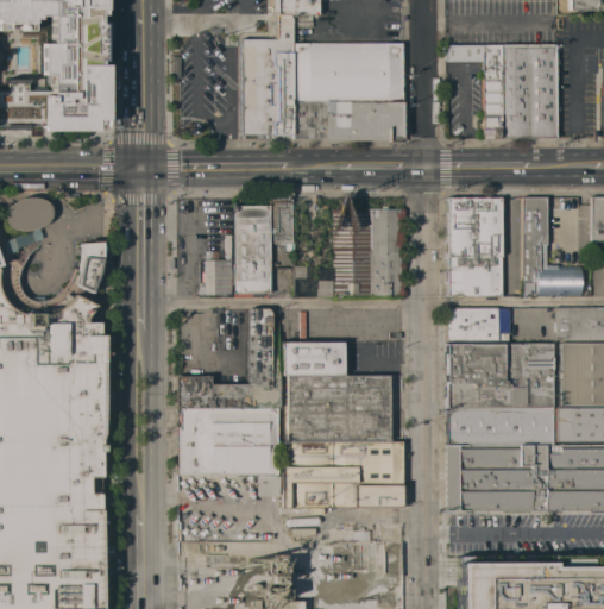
[(0,0),(0,126),(6,127),(6,130),(10,130),(12,129),(23,129),(25,130),(29,130),(30,129),(42,127),(42,131),(98,131),(99,130),(102,129),(105,127),(106,126),(106,123),(106,121),(108,120),(107,64),(102,63),(105,62),(104,23),(101,22),(101,18),(102,16),(105,16),(105,11),(106,0),(0,0)]
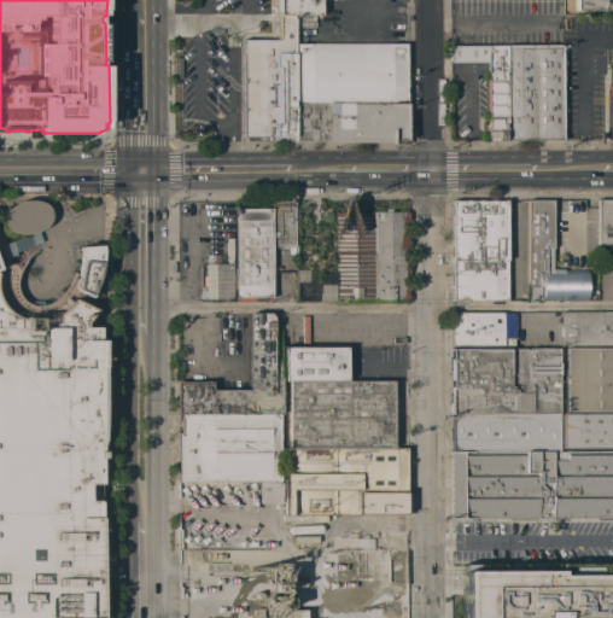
[(284,13),(276,13),(276,5),(274,5),(274,0),(325,0),(325,15),(297,15),(297,16),(284,16),(284,13)]
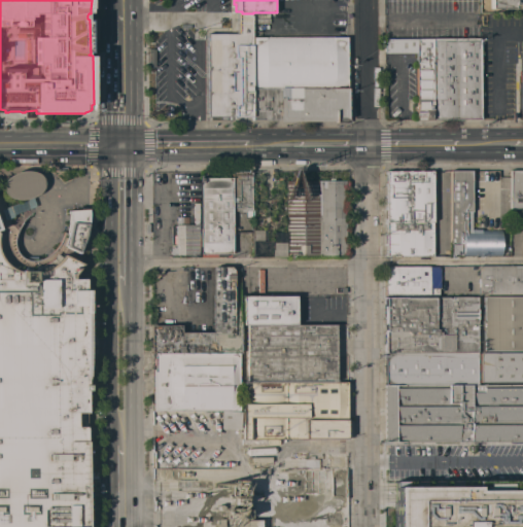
[(522,8),(492,9),(492,0),(522,0),(522,8)]
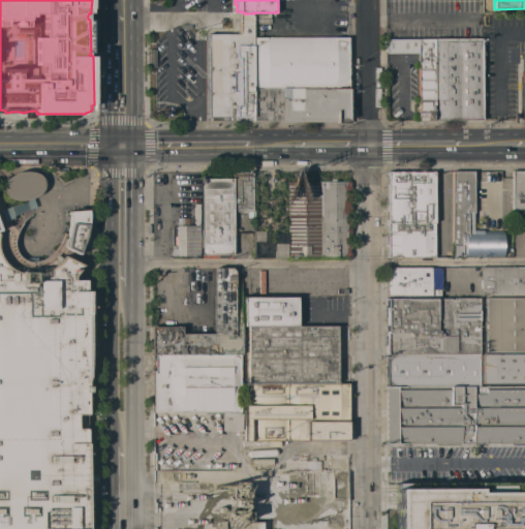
[(256,117),(210,117),(210,34),(243,34),(243,31),(240,31),(240,13),(243,13),(254,13),(254,16),(255,16),(255,37),(256,117)]
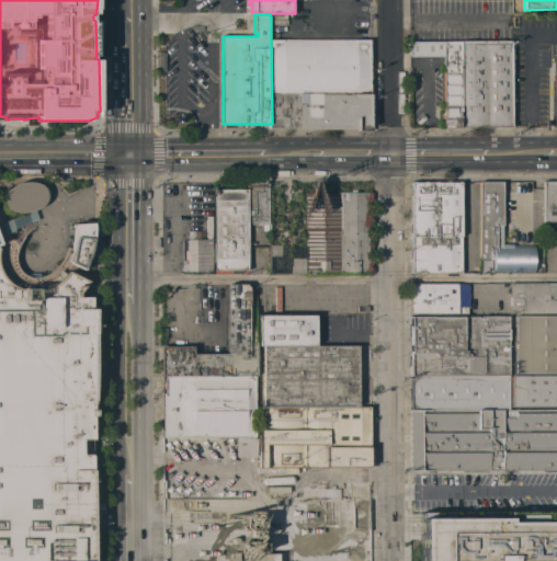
[(271,39),(372,39),(372,94),(373,94),(373,127),(360,127),(360,128),(272,128),(272,124),(271,39)]
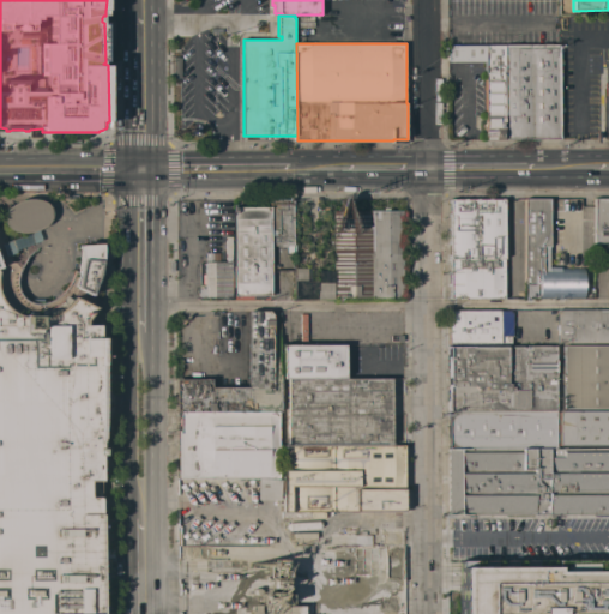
[(507,139),(507,140),(488,140),(488,137),(487,137),(488,130),(486,125),(489,124),(489,61),(454,61),(454,62),(452,62),(452,47),(508,46),(508,139),(507,139)]
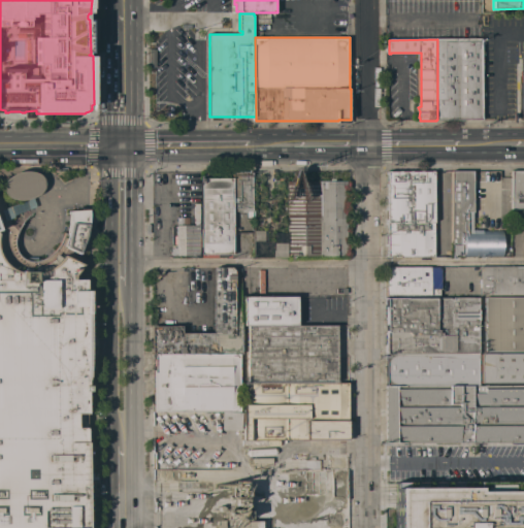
[(478,39),(484,39),(485,120),(437,120),(437,39),(438,39),(469,39),(478,39)]
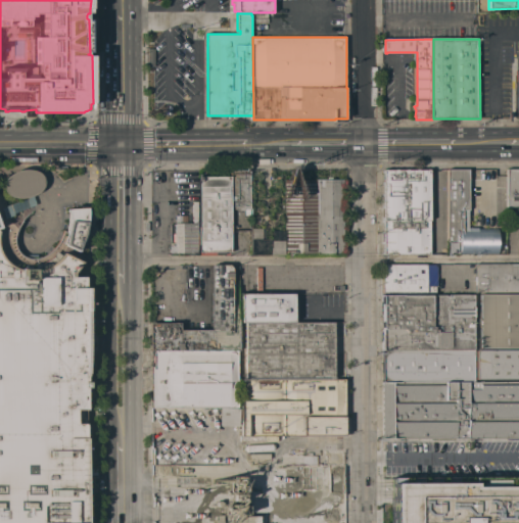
[(10,195),(8,192),(6,188),(6,184),(7,180),(10,176),(17,172),(26,170),(32,170),(38,171),(42,173),(45,177),(47,180),(47,184),(46,187),(42,192),(38,195),(31,197),(24,198),(18,198),(14,197),(10,195)]
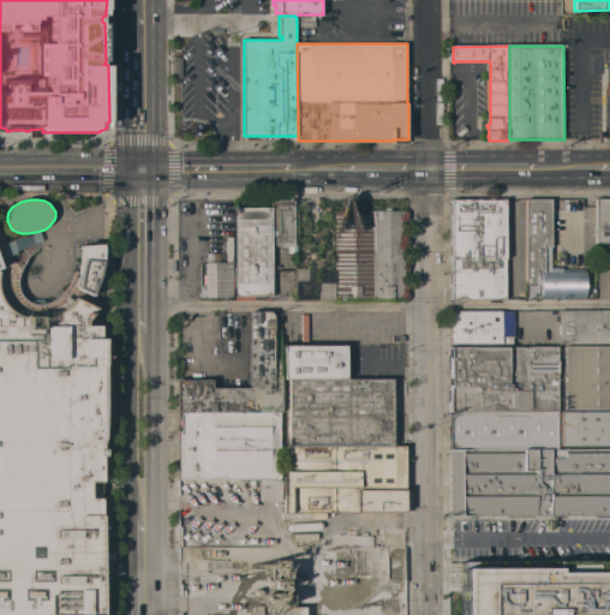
[(274,201),(297,199),(298,246),(291,246),(291,248),(280,248),(280,245),(274,245),(275,208),(274,201)]
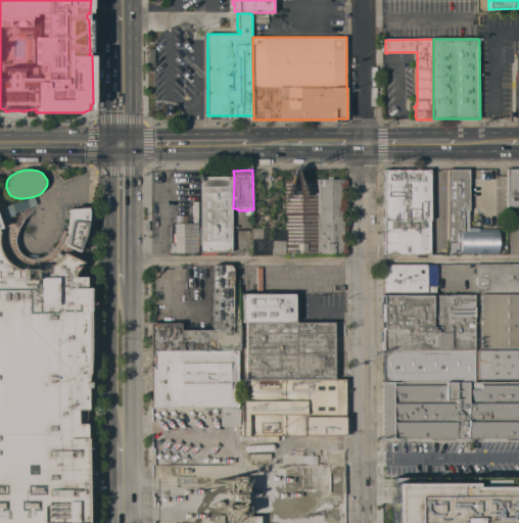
[(386,254),(386,170),(433,170),(433,254),(386,254)]
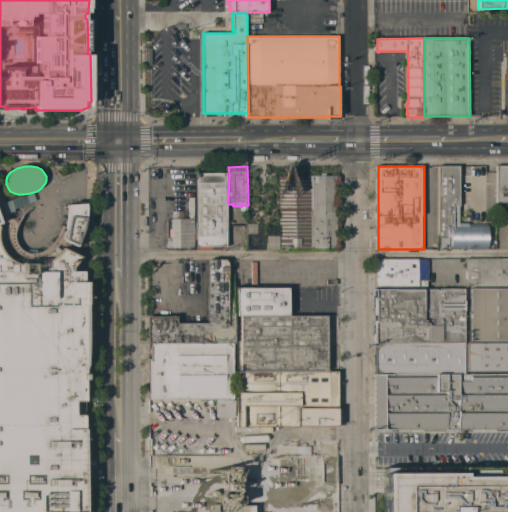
[(440,247),(440,249),(424,249),(424,166),(441,166),(441,236),(441,237),(441,247),(440,247)]
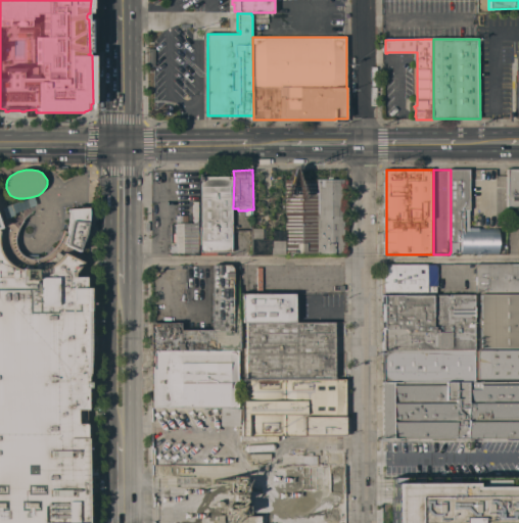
[(451,170),(471,170),(471,210),(471,228),(501,228),(501,254),(462,254),(462,241),(451,241),(451,170)]
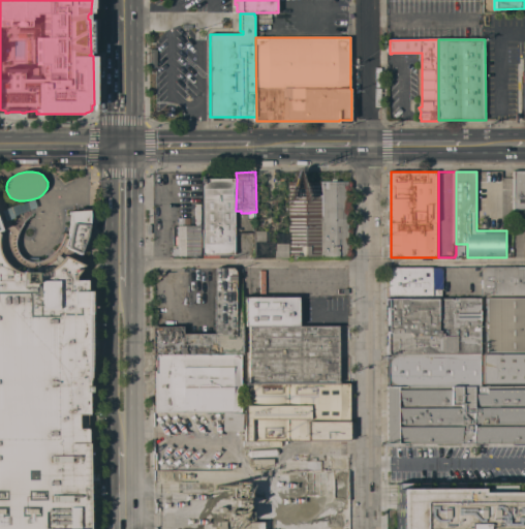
[(524,209),(516,209),(516,172),(524,172),(524,209)]
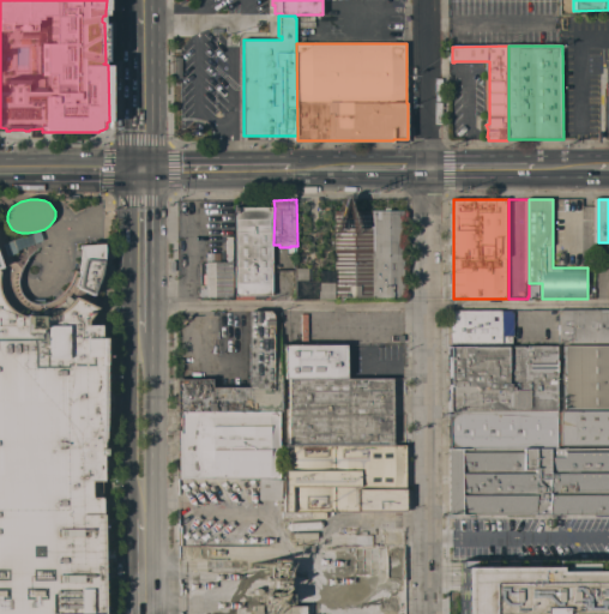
[(273,245),(273,296),(267,296),(267,300),(257,300),(257,296),(236,296),(236,208),(275,208),(273,245)]
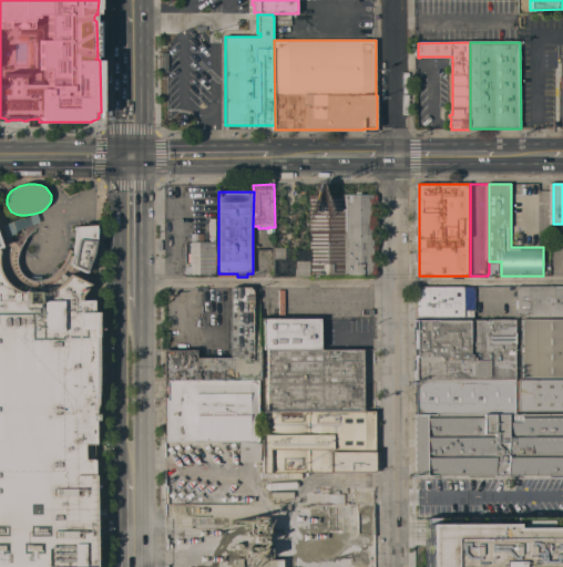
[(309,261),(310,261),(311,195),(376,195),(375,275),(311,275),(311,277),(309,277),(309,261)]
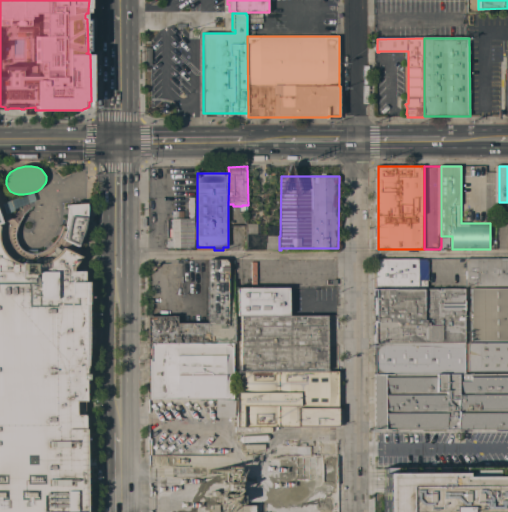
[(0,511),(0,189),(4,191),(6,195),(8,202),(35,192),(38,201),(11,210),(14,217),(18,222),(20,224),(18,231),(18,235),(18,238),(19,241),(20,244),(22,247),(27,251),(30,252),(34,253),(38,253),(43,252),(48,249),(54,244),(57,241),(61,235),(64,230),(65,226),(68,227),(70,219),(70,213),(70,205),(88,203),(88,212),(87,219),(86,226),(84,235),(80,246),(67,240),(64,247),(83,257),(75,268),(75,271),(86,271),(86,282),(89,282),(89,368),(88,368),(88,374),(91,374),(91,379),(88,379),(88,401),(87,401),(87,429),(87,511),(0,511)]
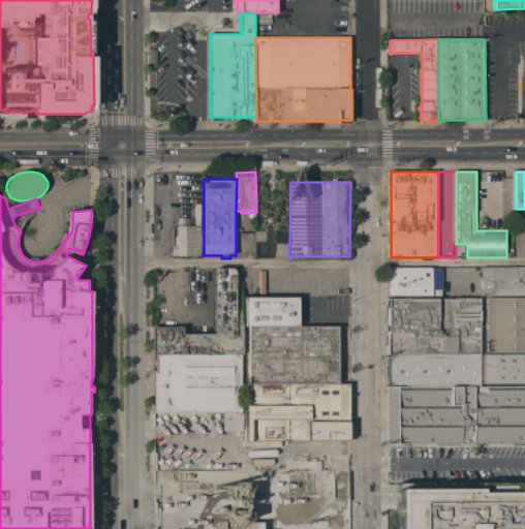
[(180,256),(180,255),(175,255),(175,249),(180,249),(180,225),(203,225),(203,256),(180,256)]
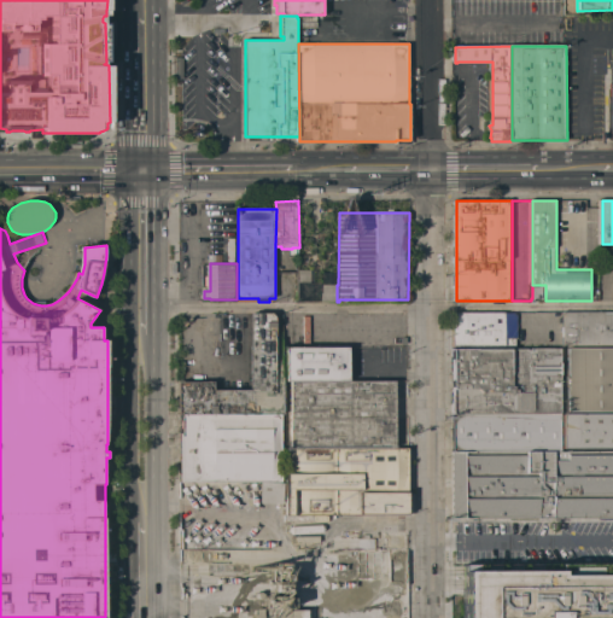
[(322,302),(322,285),(337,285),(337,302),(322,302)]
